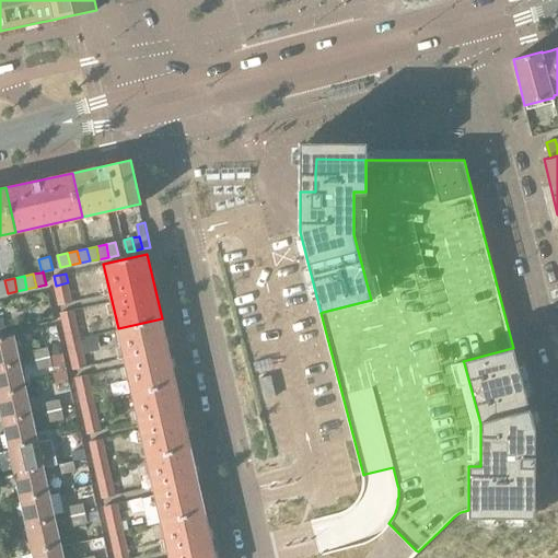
[(58,294),(70,292),(68,282),(56,286),(58,294)]
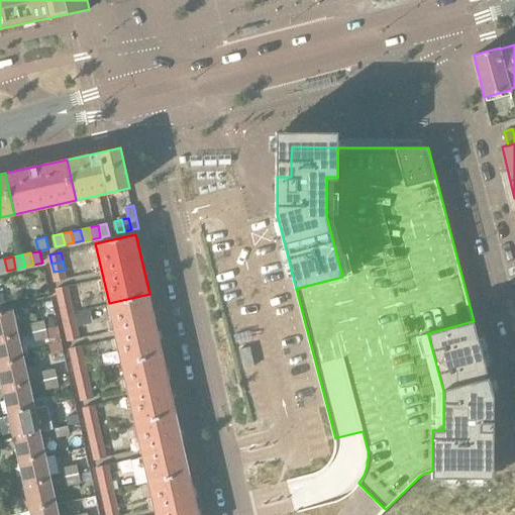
[(54,272),(55,281),(67,278),(65,270),(54,272)]
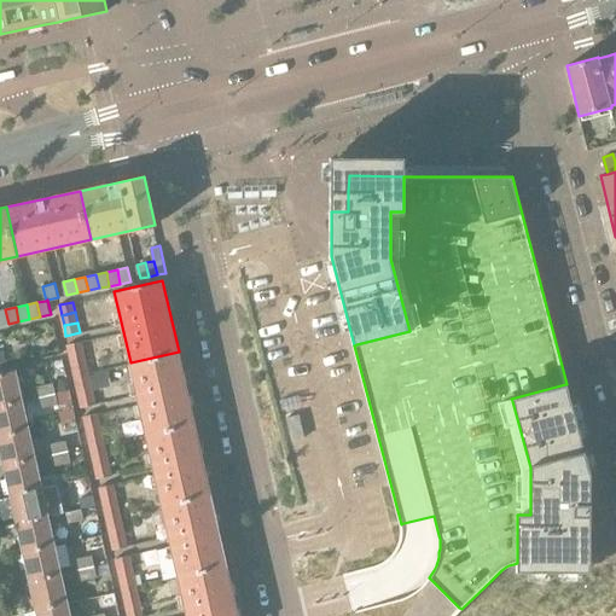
[(70,354),(85,350),(82,341),(68,343),(70,354)]
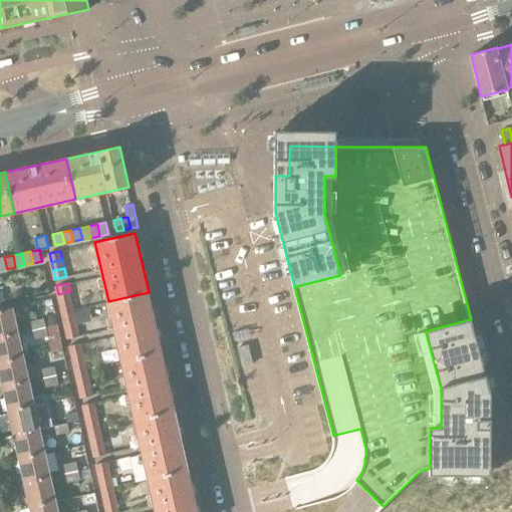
[(72,300),(70,291),(58,294),(60,303),(72,300)]
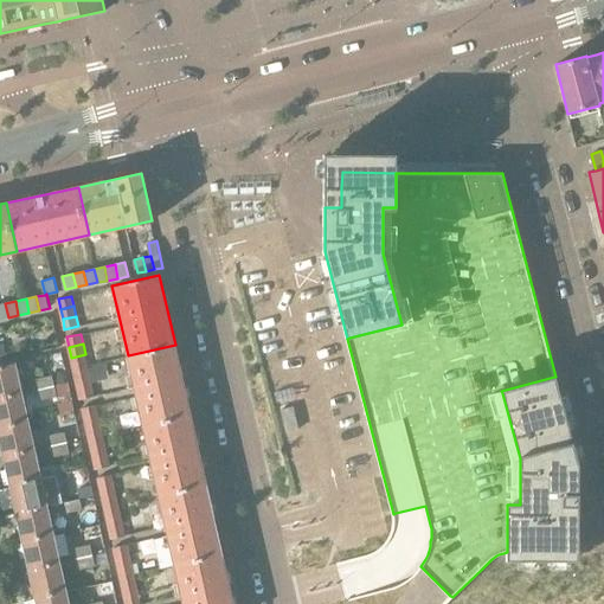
[(143,425),(191,415),(175,345),(128,355),(143,425)]
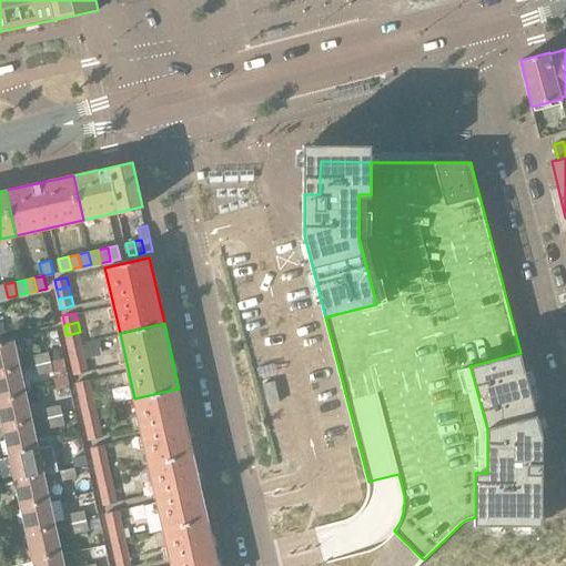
[(69,344),(81,342),(80,332),(67,335),(69,344)]
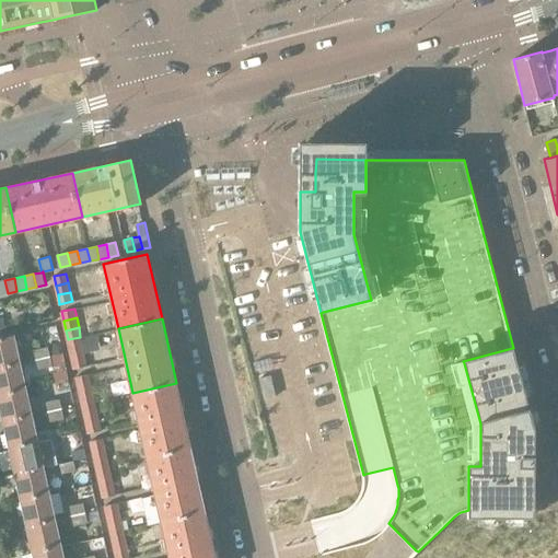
[(0,337),(0,367),(21,362),(15,335),(0,337)]
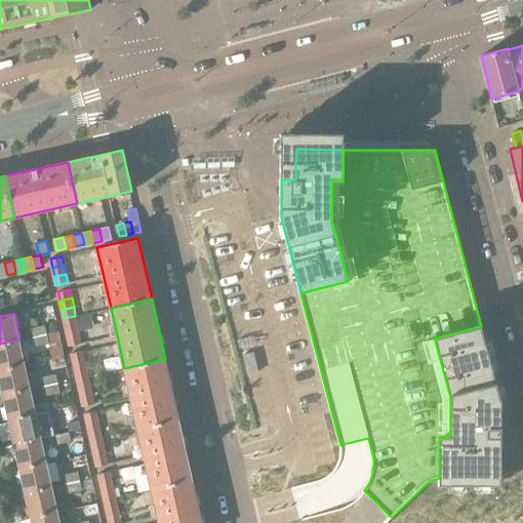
[(76,317),(77,325),(78,329),(94,326),(91,314),(76,317)]
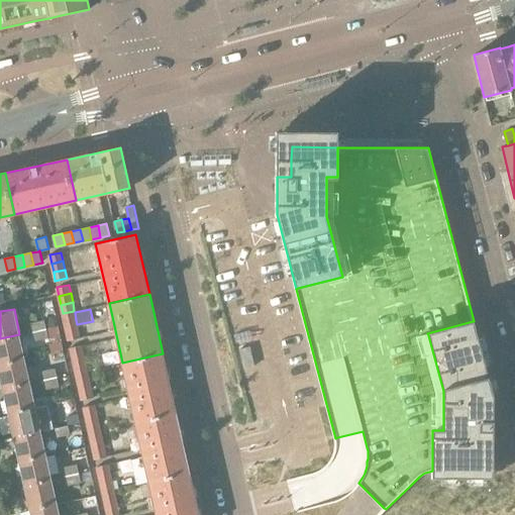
[(75,312),(74,311),(63,313),(65,322),(76,320),(75,312)]
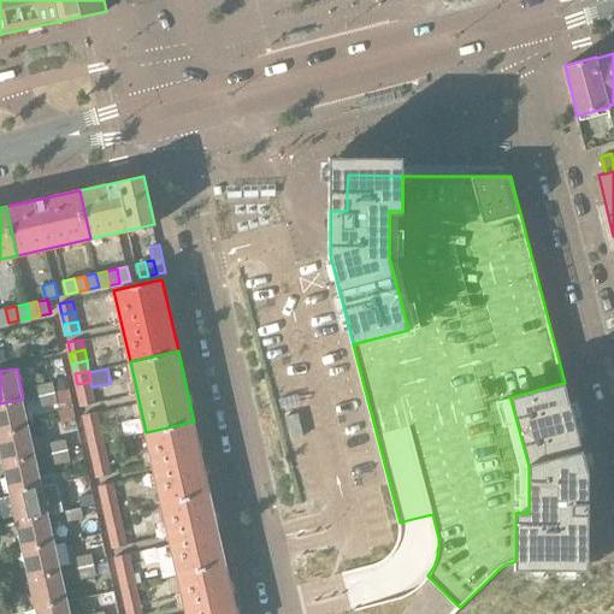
[(36,384),(39,395),(57,391),(54,381),(36,384)]
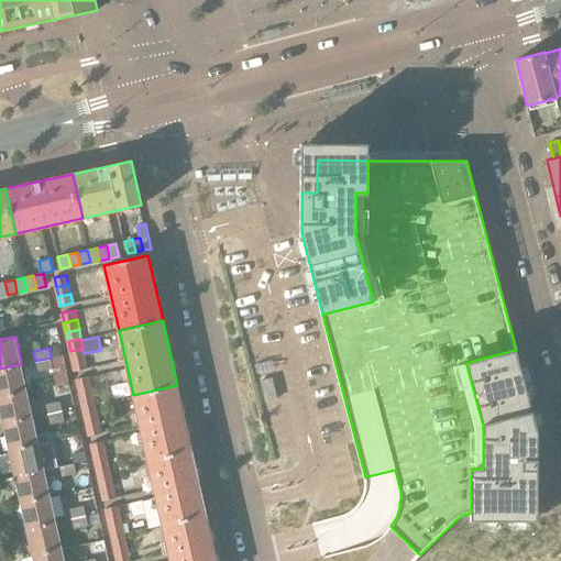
[(85,358),(84,353),(83,349),(70,351),(73,361),(85,358)]
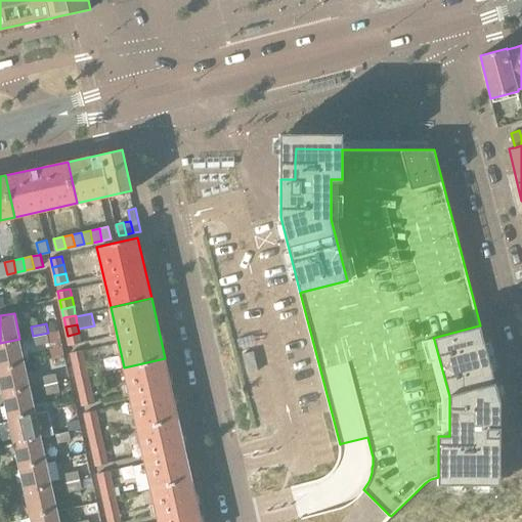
[(479,325),(433,338),(434,340),(449,396),(449,436),(438,436),(438,475),(438,477),(445,475),(486,475),(499,475),(499,469),(499,455),(501,401),(481,330),(480,325),(479,325)]
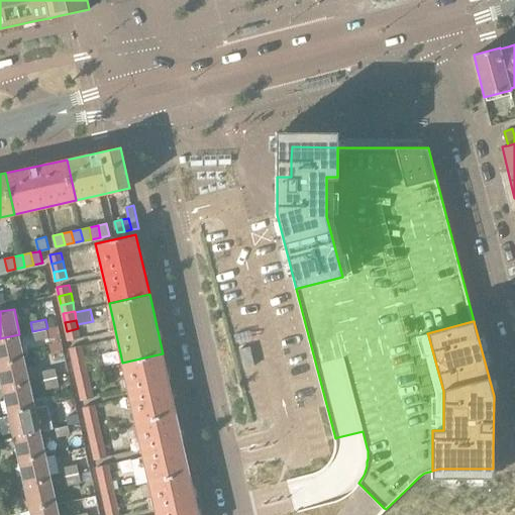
[(49,337),(47,328),(32,331),(34,340),(49,337)]
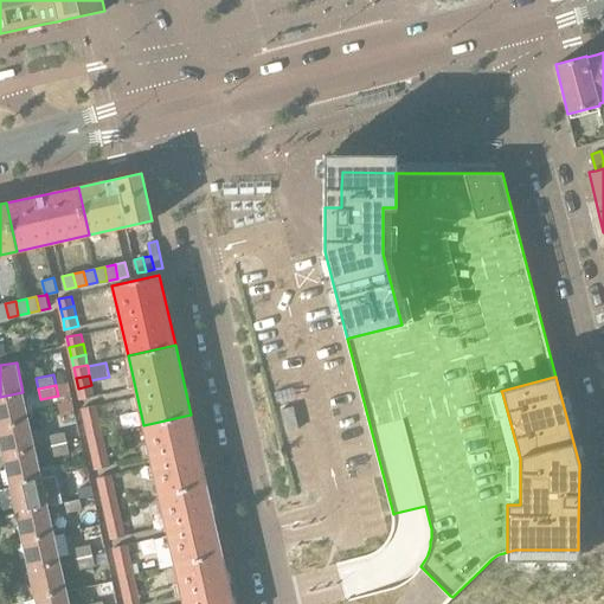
[(94,396),(91,385),(78,389),(81,399),(94,396)]
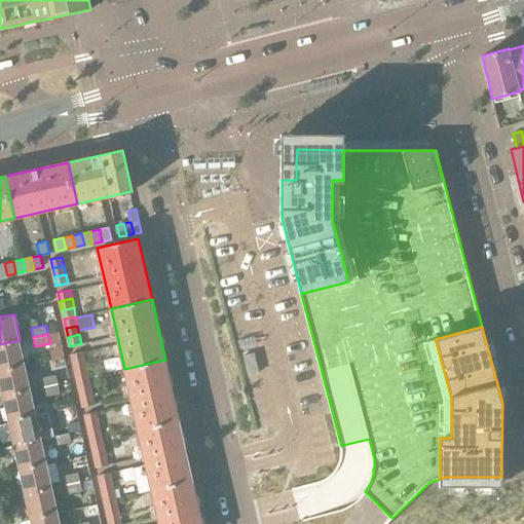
[(0,344),(0,370),(26,365),(20,340),(0,344)]
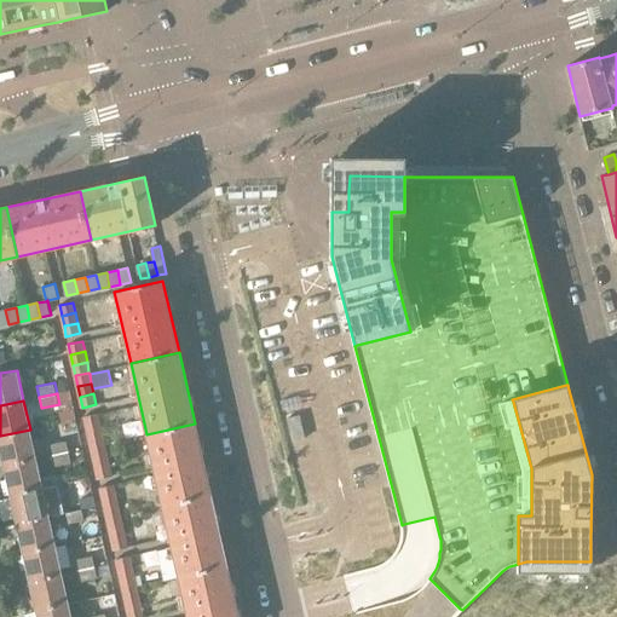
[(65,420),(78,417),(75,408),(64,410),(65,420)]
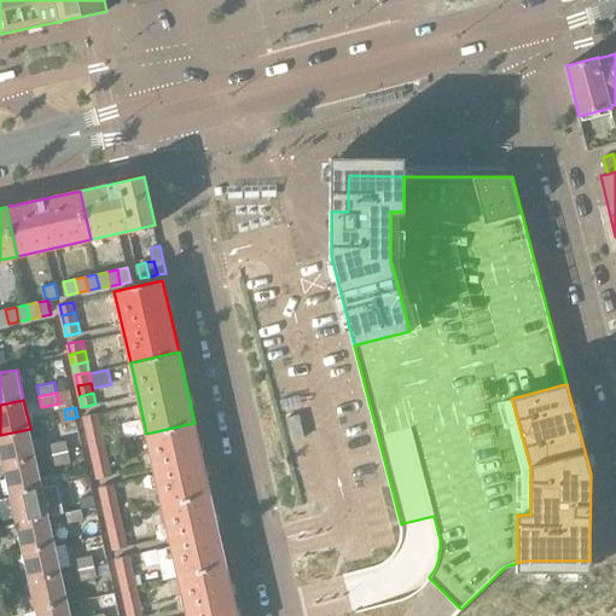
[(87,426),(100,424),(98,413),(85,417),(87,426)]
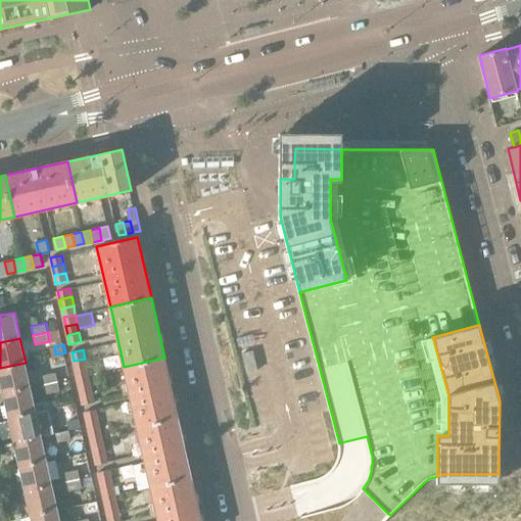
[(253,349),(243,351),(248,371),(257,369),(253,349)]
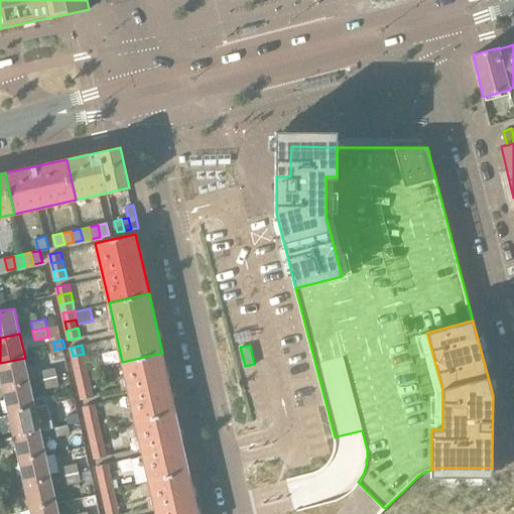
[(122,362),(135,421),(175,412),(162,353),(122,362)]
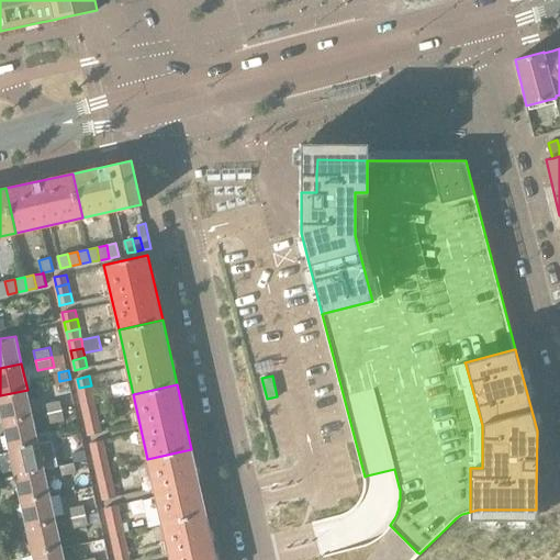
[(93,394),(91,385),(79,388),(80,398),(93,394)]
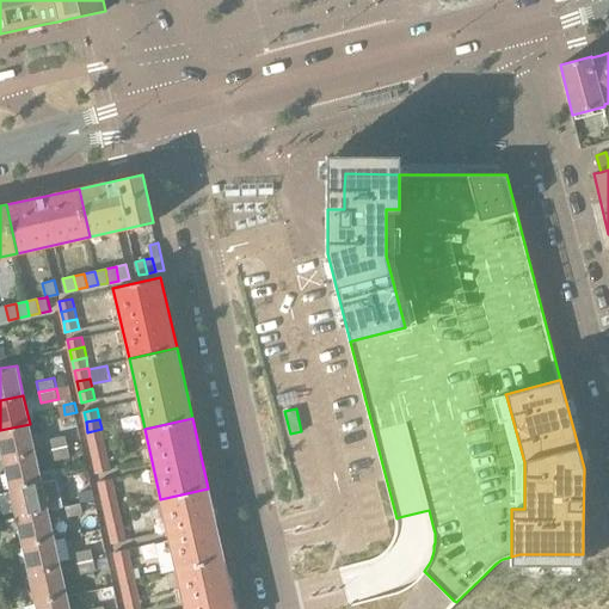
[(0,430),(0,444),(4,460),(36,453),(30,424),(0,430)]
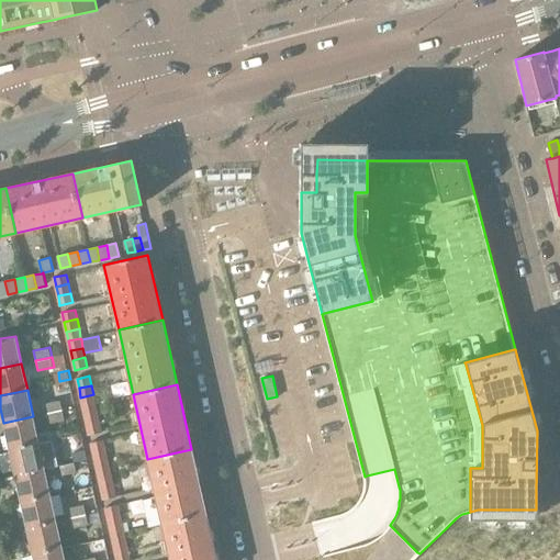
[(82,406),(96,404),(93,394),(80,398),(82,406)]
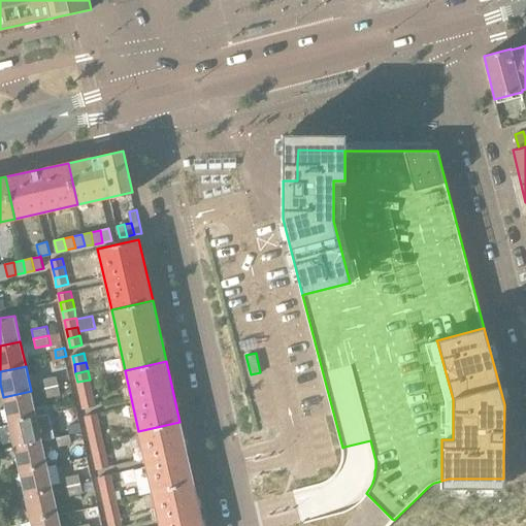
[(42,379),(44,388),(59,384),(57,374),(42,379)]
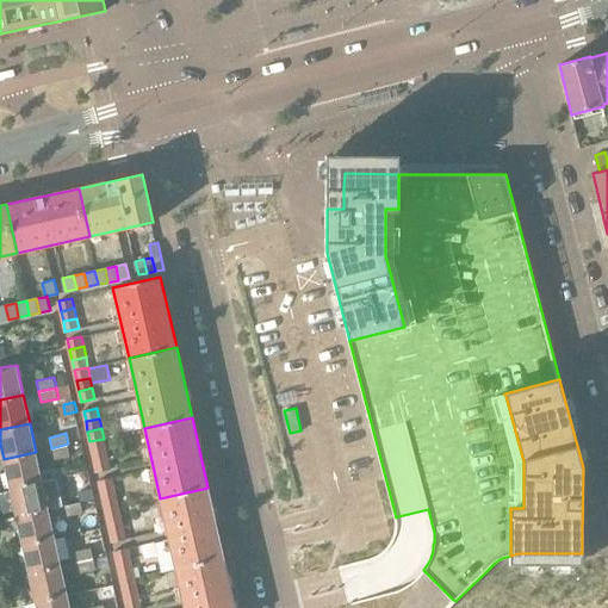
[(92,452),(106,450),(104,439),(90,441),(92,452)]
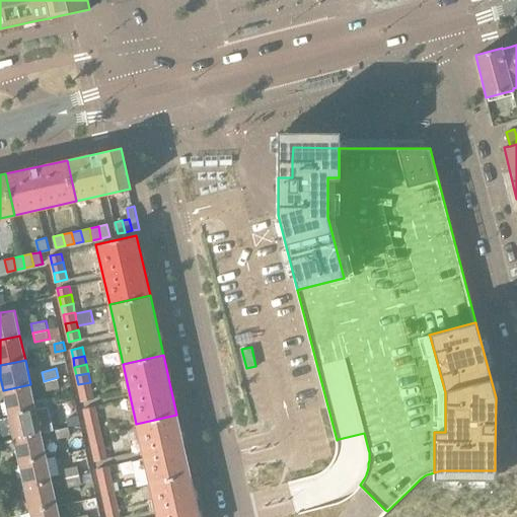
[(61,386),(58,377),(44,381),(46,390),(61,386)]
